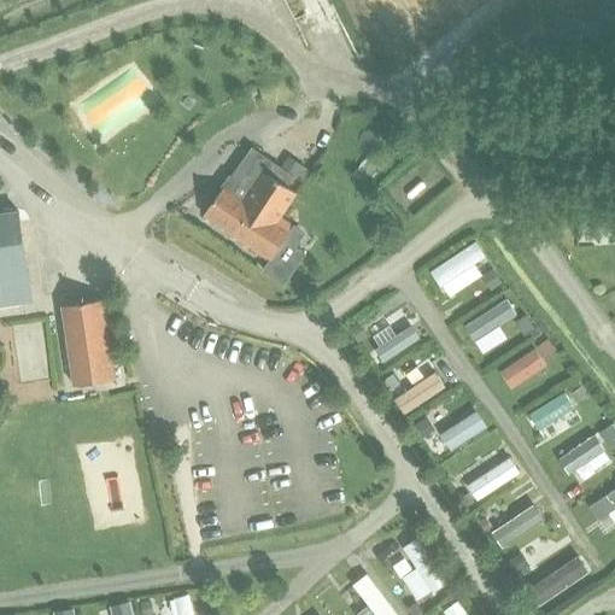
[(292,179),(250,150),(229,177),(227,176),(217,188),(221,191),(203,217),(268,263),(292,228),(277,218),(294,194),(286,187),(292,179)]
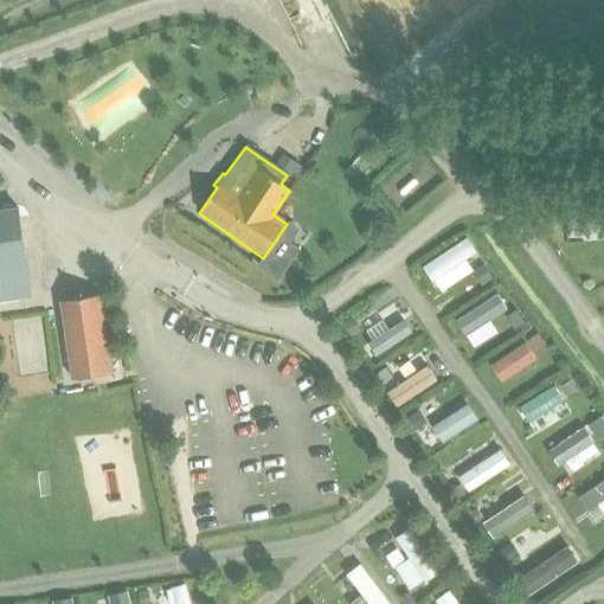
[(0,302),(30,297),(15,210),(0,212),(0,302)]
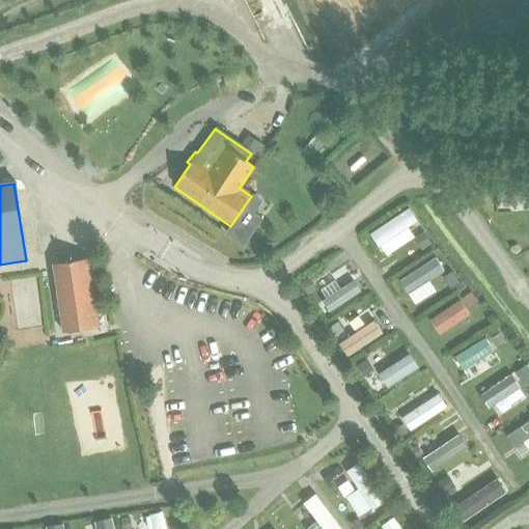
[(528,185),(496,185),(496,196),(528,196),(528,185)]
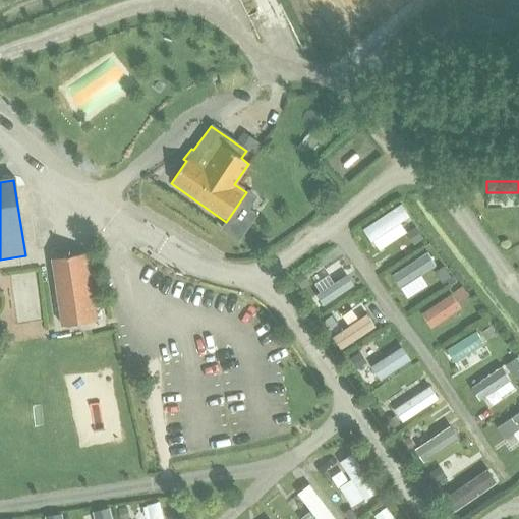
[(250,189),(226,231),(242,240),(267,198),(250,189)]
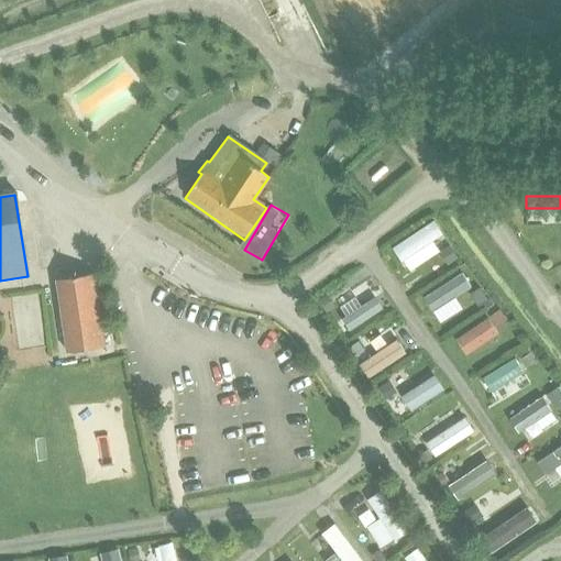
[(441,251),(435,241),(444,234),(435,220),(394,249),(410,272),(441,251)]
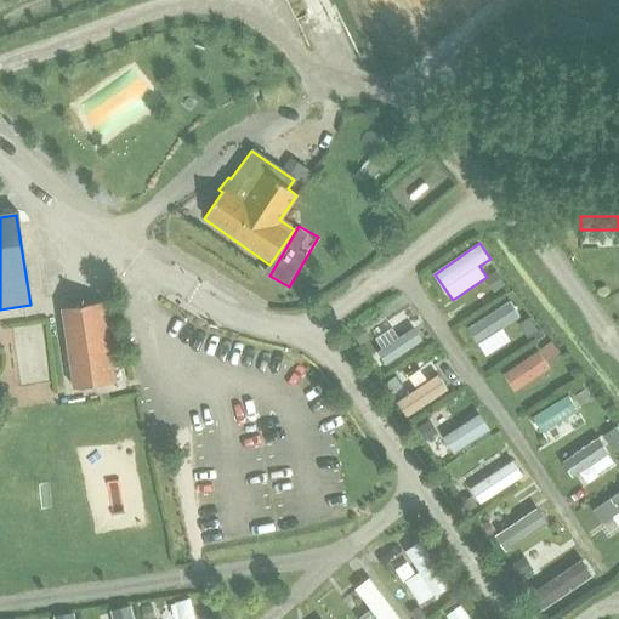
[(60,310),(72,390),(113,382),(101,304),(60,310)]
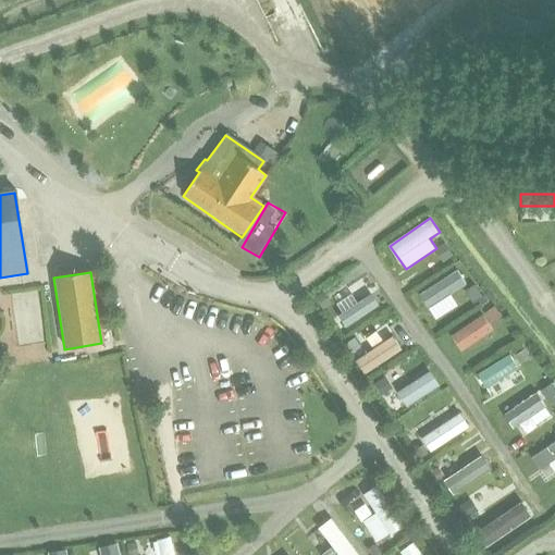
[(41,361),(38,291),(10,292),(12,327),(31,325),(32,334),(19,334),(19,348),(23,348),(24,362),(41,361)]
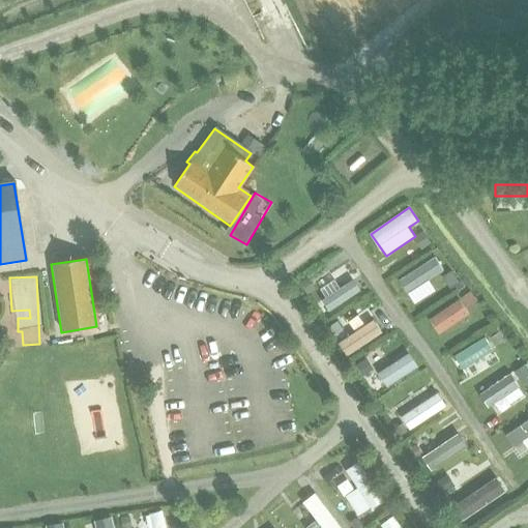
[(354,277),(340,287),(334,280),(319,290),(332,310),(361,290),(354,277)]
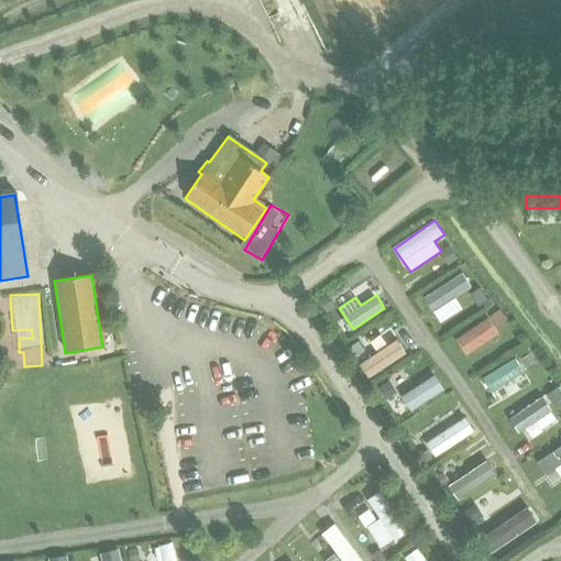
[(490,315),(455,339),(466,354),(501,331),(490,315)]
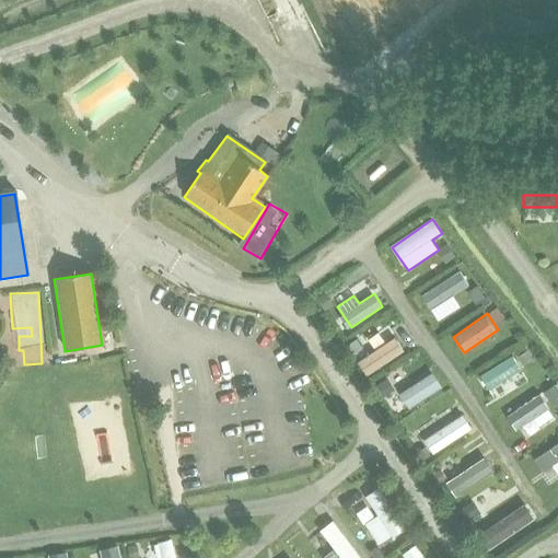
[(353,355),(390,330),(381,317),(345,340),(353,355)]
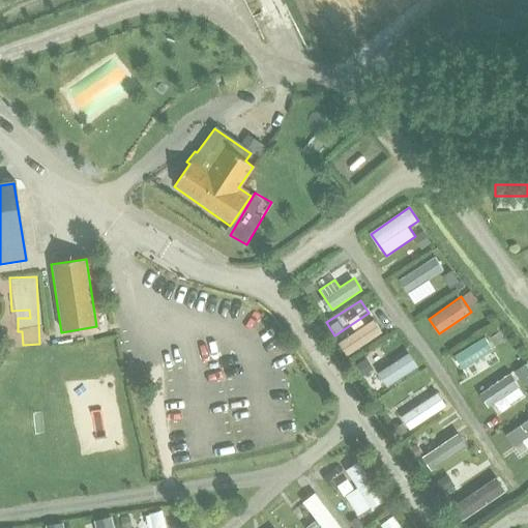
[(376,319),(339,342),(347,355),(384,331),(376,319)]
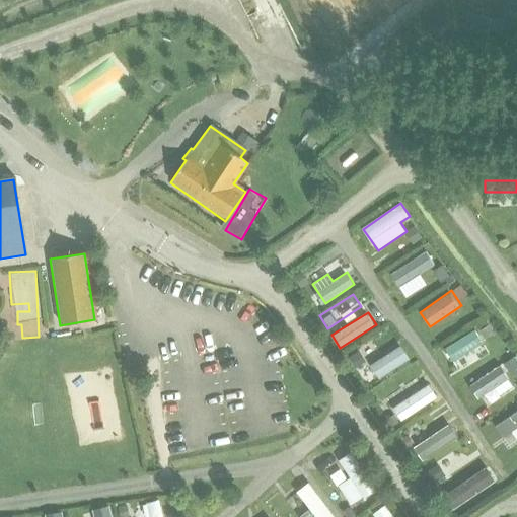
[(444,347),(454,367),(487,351),(476,330),(444,347)]
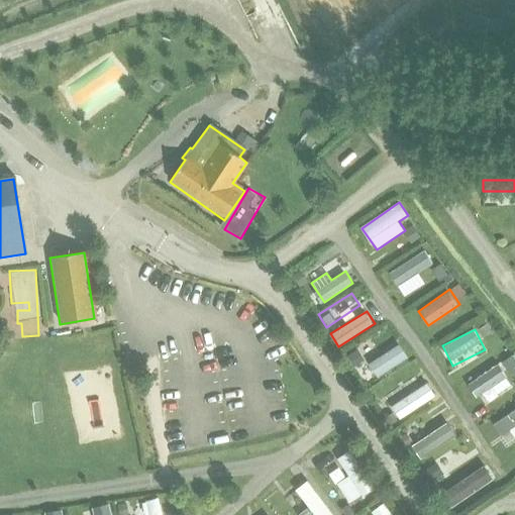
[(398,343),(361,370),(370,383),(407,356),(398,343)]
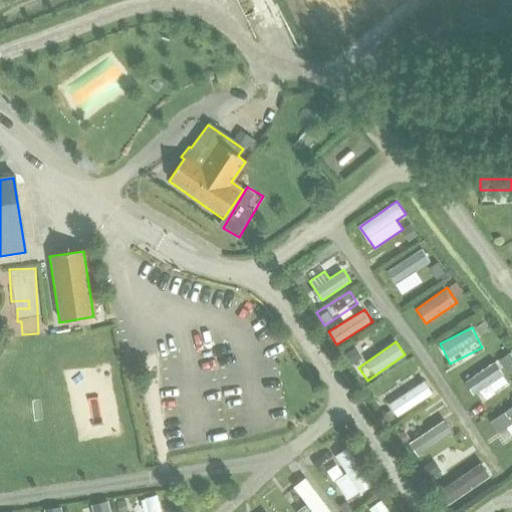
[(499,359),(506,373),(511,370),(511,362),(508,354),(499,359)]
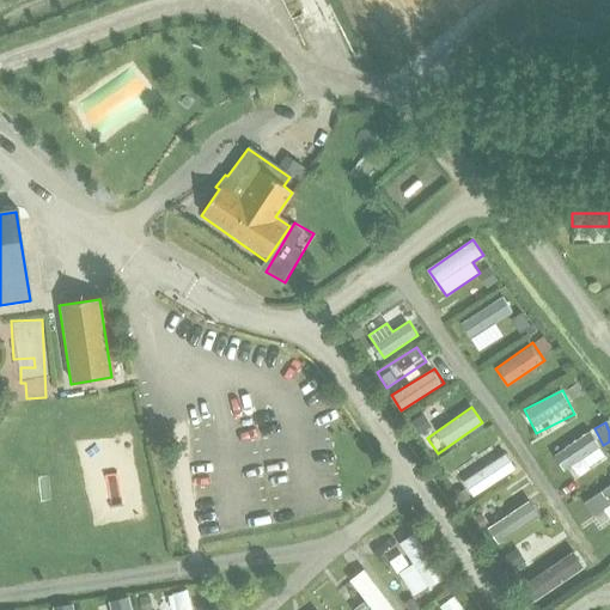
[(591,429),(556,455),(572,477),(608,453),(591,429)]
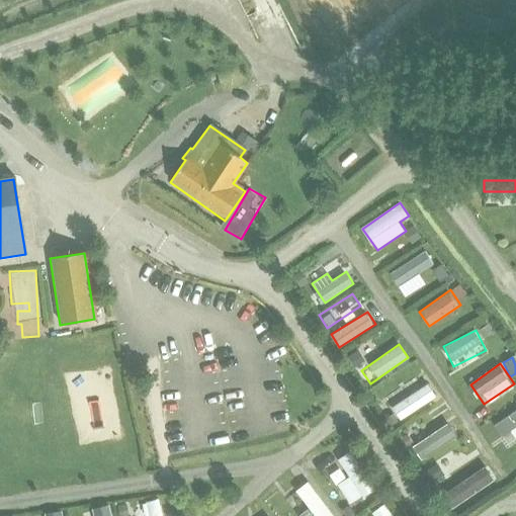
[(429,383),(391,407),(399,420),(437,397),(429,383)]
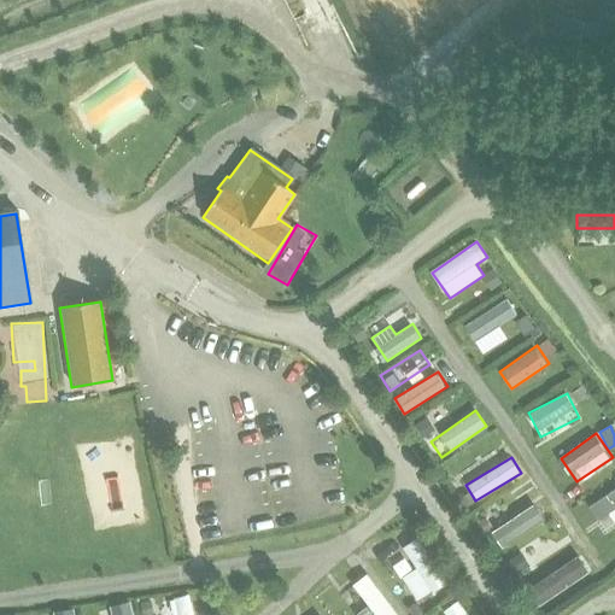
[(614,488),(589,503),(603,529),(614,522),(614,488)]
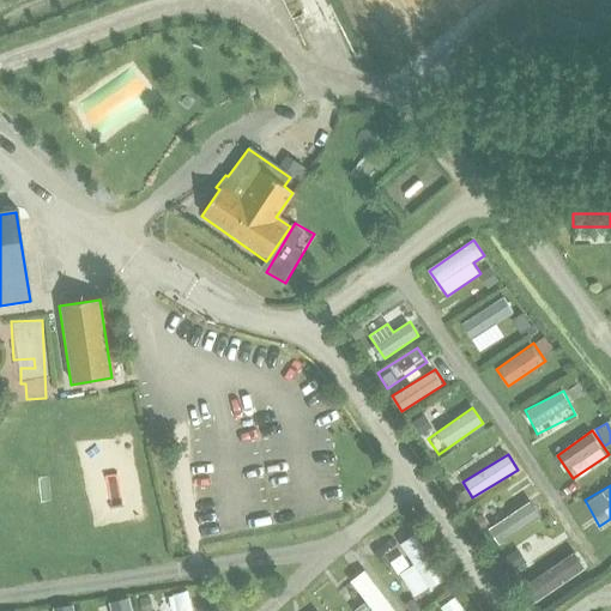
[(487,525),(495,540),(540,519),(533,503),(487,525)]
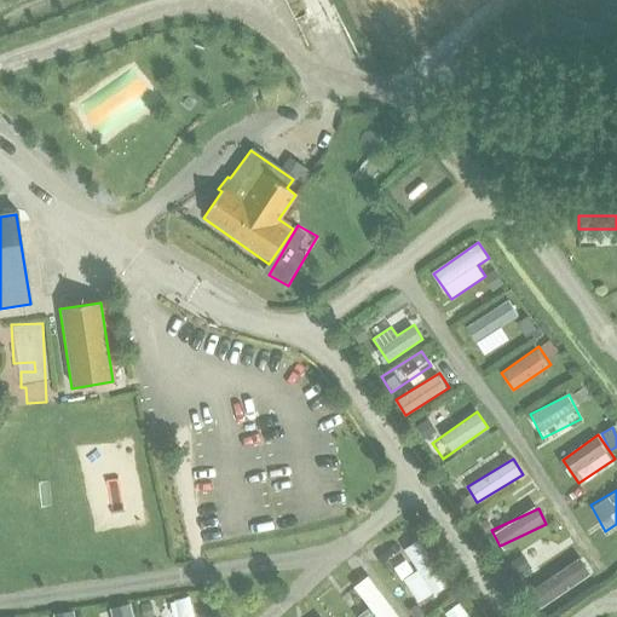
[(524,554),(535,568),(557,551),(546,537),(524,554)]
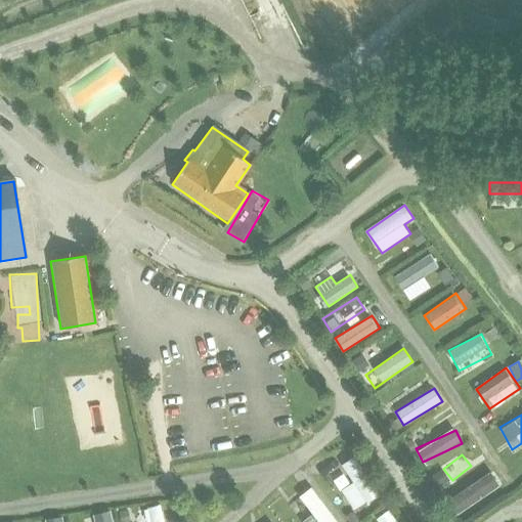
[(353,512),(379,498),(356,457),(342,465),(352,484),(341,490),(353,512)]
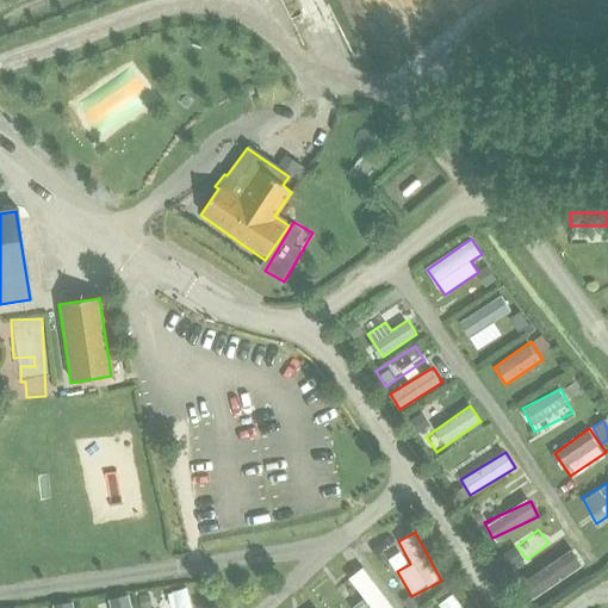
[(572,548),(521,583),(534,603),(585,569),(572,548)]
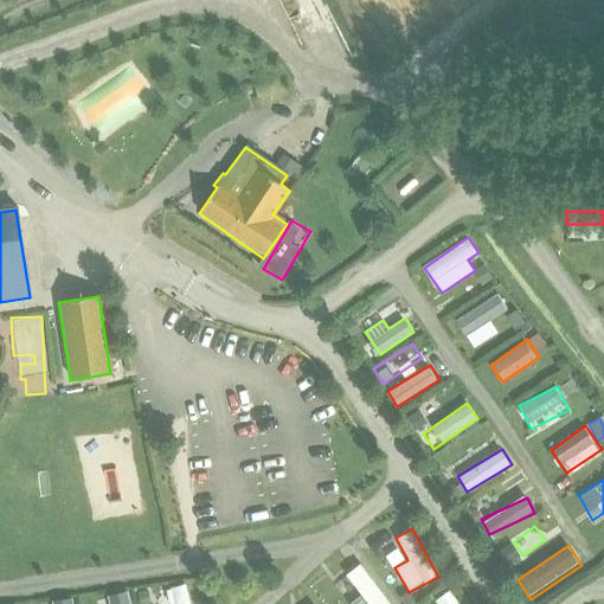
[(392,603),(359,565),(345,577),(366,603),(392,603)]
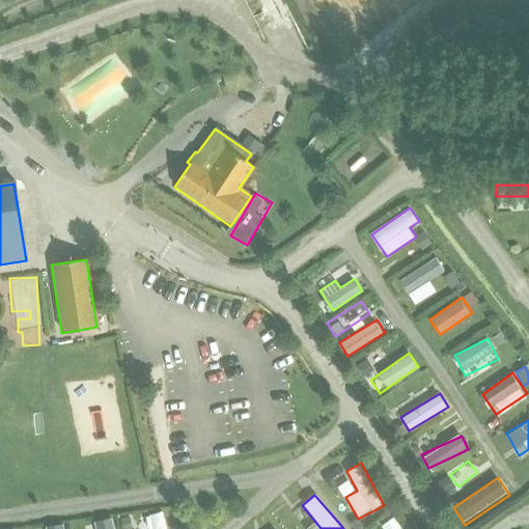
[(166,528),(165,513),(150,514),(151,528),(166,528)]
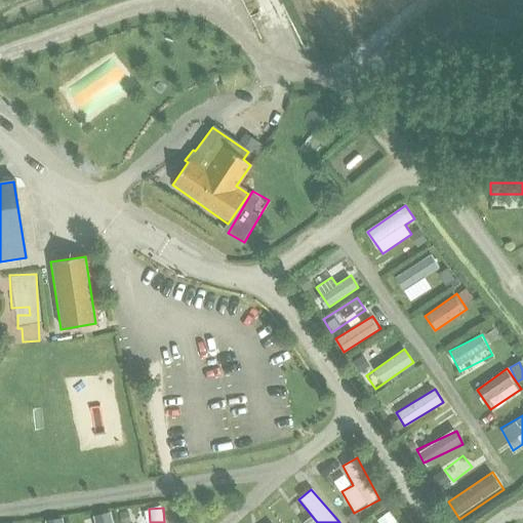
[(375,521),(376,522),(399,522),(391,511),(375,521)]
